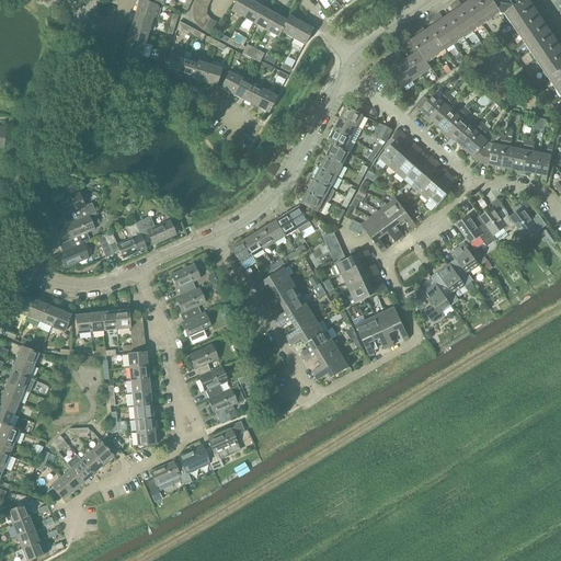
[(139,0),(138,0),(135,13),(152,18),(156,4),(139,0)]
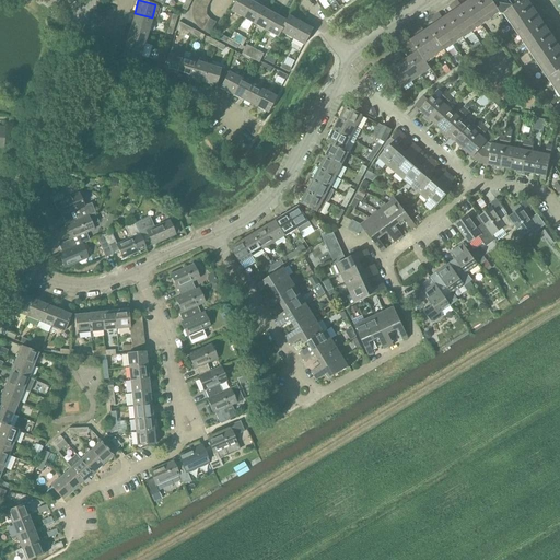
[(185,0),(182,9),(186,11),(190,2),(186,0),(185,0)]
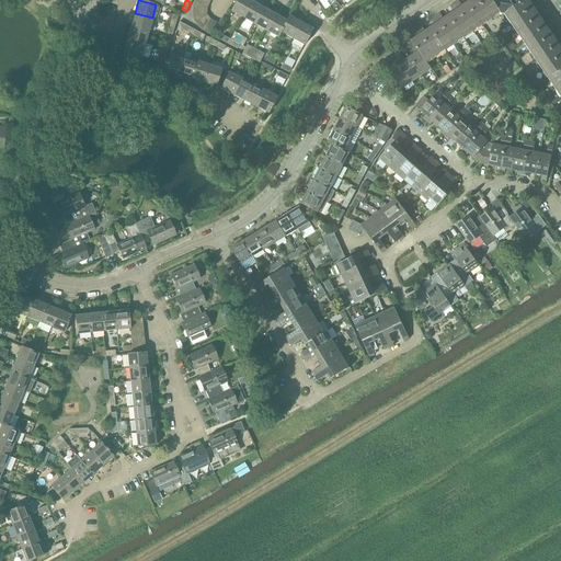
[(236,0),(230,11),(240,16),(249,0),(248,0),(236,0)]
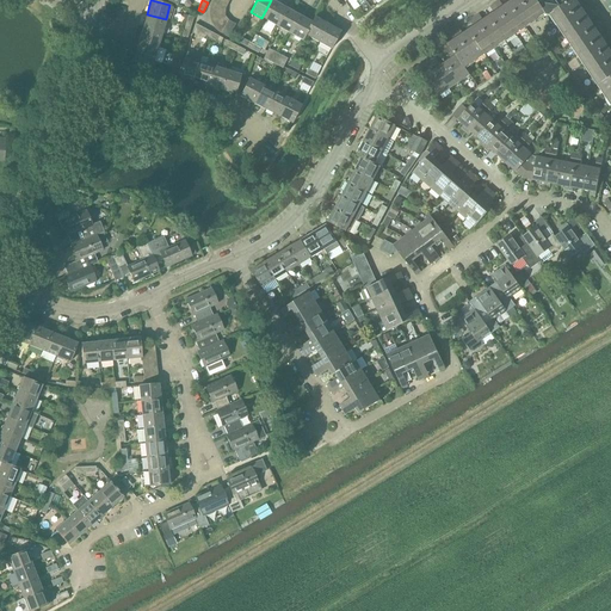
[(271,0),(261,18),(275,25),(284,7),(271,0)]
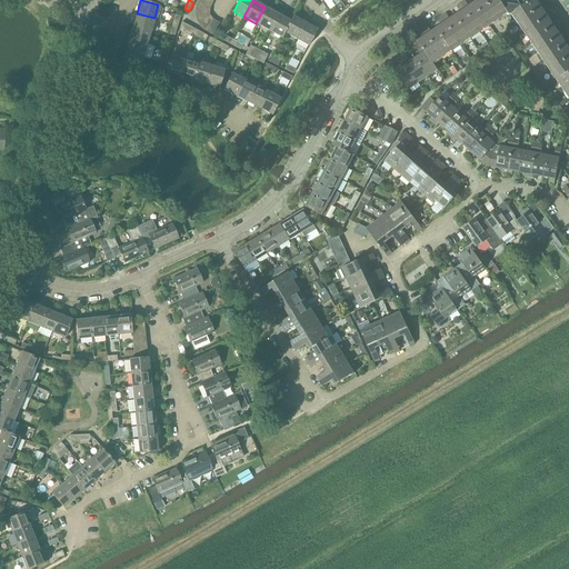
[(506,17),(508,15),(520,5),(518,0),(506,0),(505,1),(503,0),(479,0),(481,1),(471,8),(465,0),(456,7),(461,15),(452,21),(447,12),(438,19),(443,27),(433,33),(428,26),(419,31),(425,40),(420,43),(432,61),(497,17),(499,20),(506,17)]
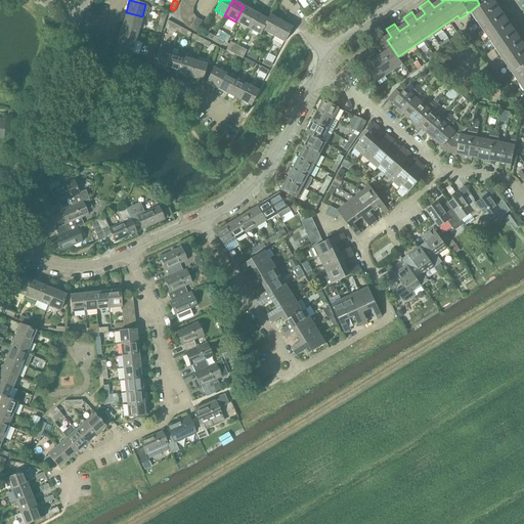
[(485,0),(484,0),(479,4),(468,13),(471,13),(476,23),(480,20),(523,85),(523,49),(523,47),(523,46),(523,33),(517,39),(511,30),(518,25),(513,16),(506,22),(499,12),(507,7),(504,3),(496,8),(490,0),(487,2),(485,0)]
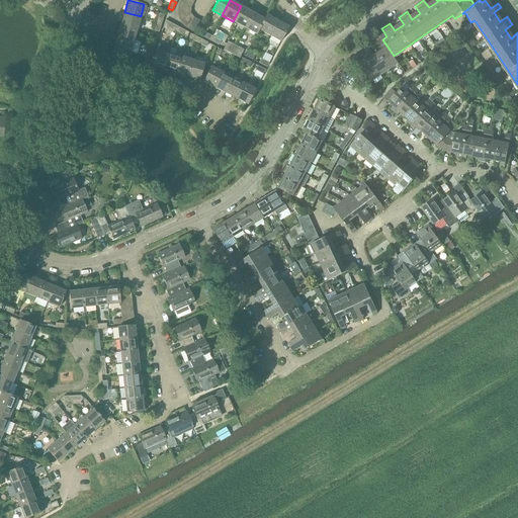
[(190,12),(191,7),(179,3),(178,5),(178,8),(177,11),(179,16),(190,12)]
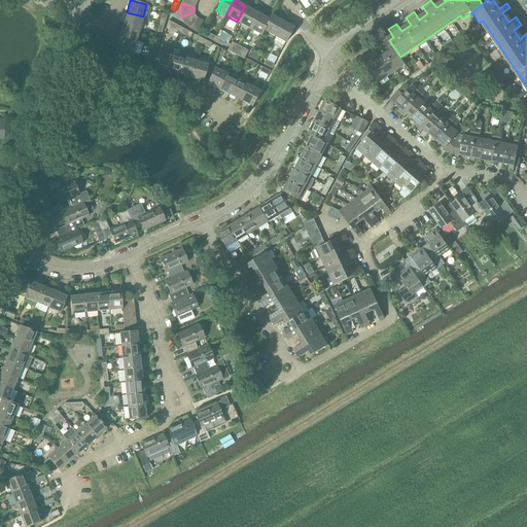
[(237,22),(248,28),(256,12),(245,6),(237,22)]
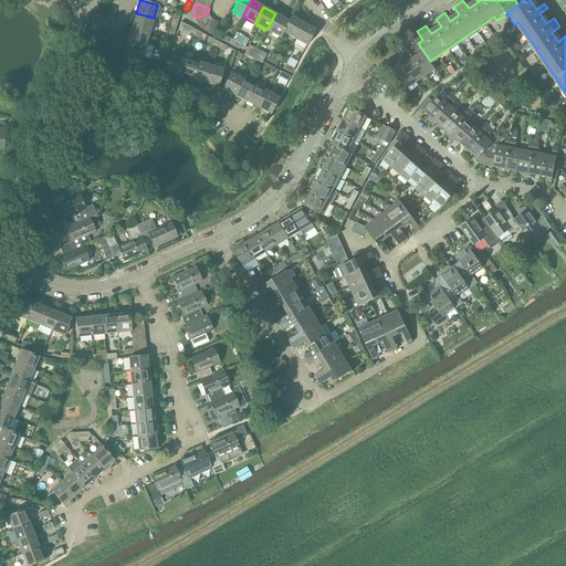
[(136,13),(132,25),(149,31),(154,18),(136,13)]
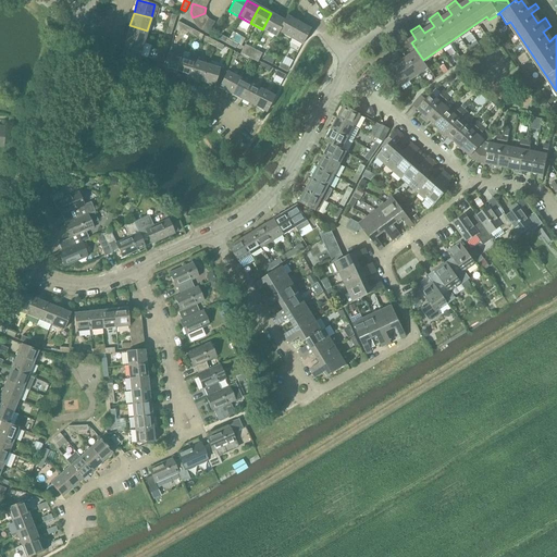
[(164,22),(169,23),(173,25),(176,15),(166,13),(164,22)]
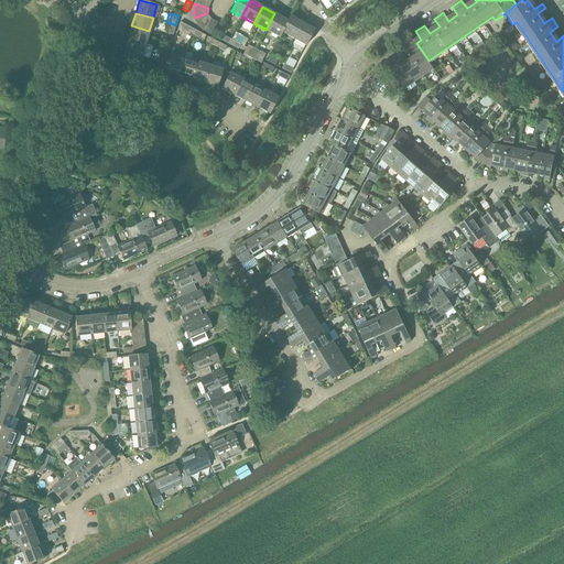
[(207,14),(207,13),(195,18),(195,20),(197,23),(199,26),(203,29),(204,30),(212,19),(207,14)]
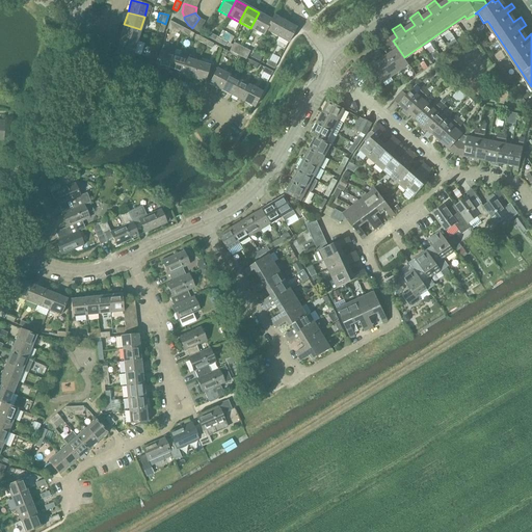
[(263,34),(265,30),(271,20),(270,19),(259,12),(250,28),(263,34)]
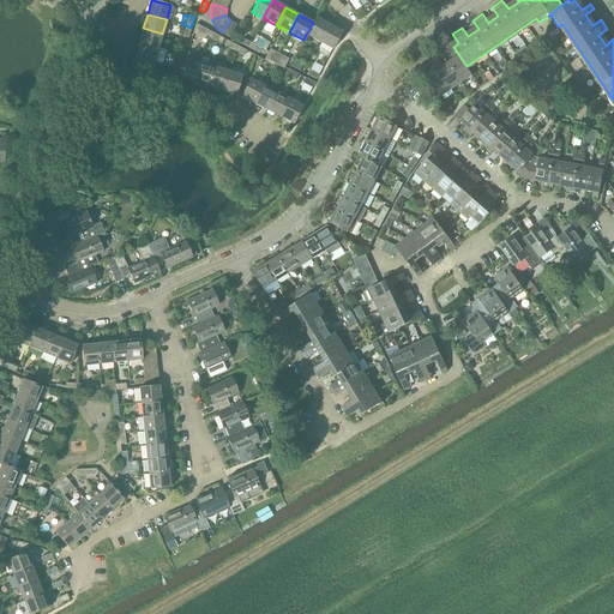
[(319,42),(329,24),(315,17),(312,22),(313,23),(306,35),(319,42)]
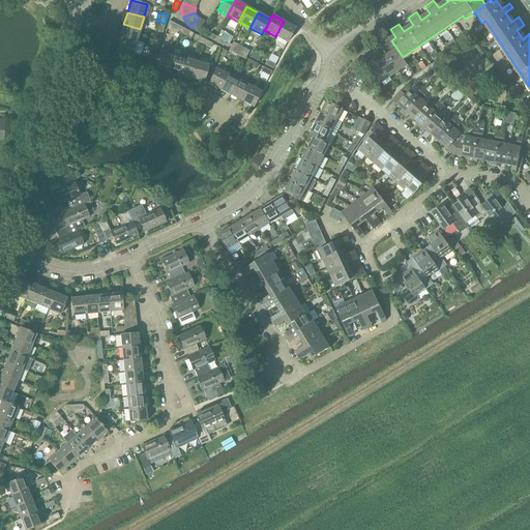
[(204,21),(199,18),(192,28),(198,32),(204,21)]
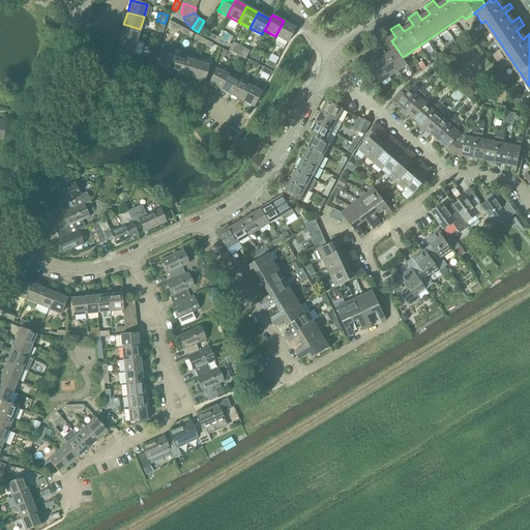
[(169,21),(167,29),(178,35),(179,32),(181,27),(169,21)]
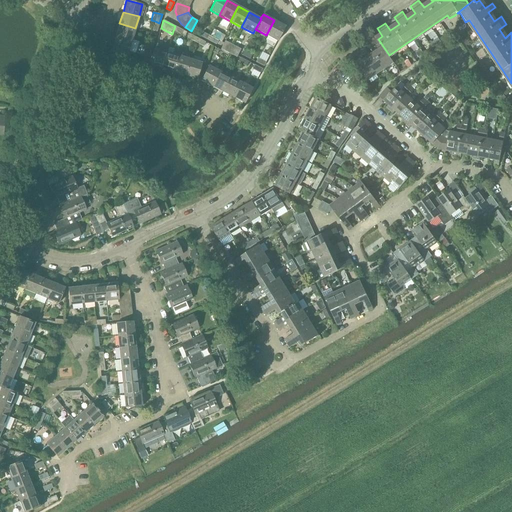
[(285,26),(274,20),(266,35),(277,41),(285,26)]
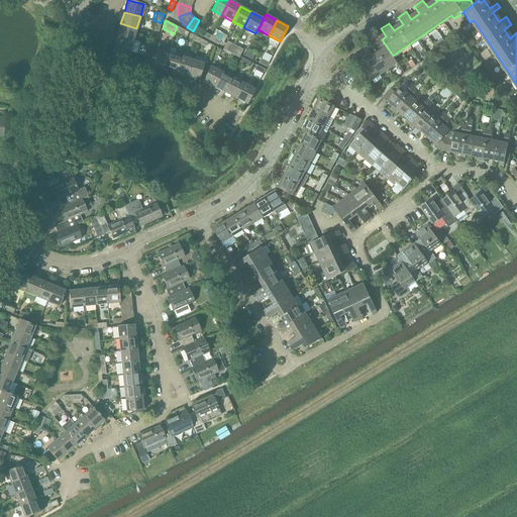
[(120,23),(117,35),(133,40),(136,28),(120,23)]
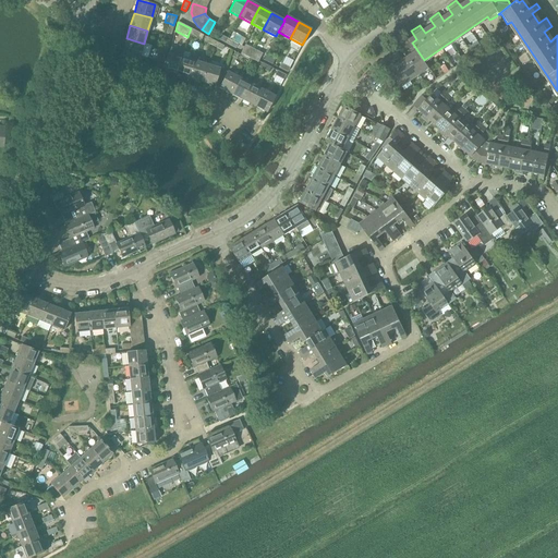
[(197,38),(199,33),(191,28),(189,34),(197,38)]
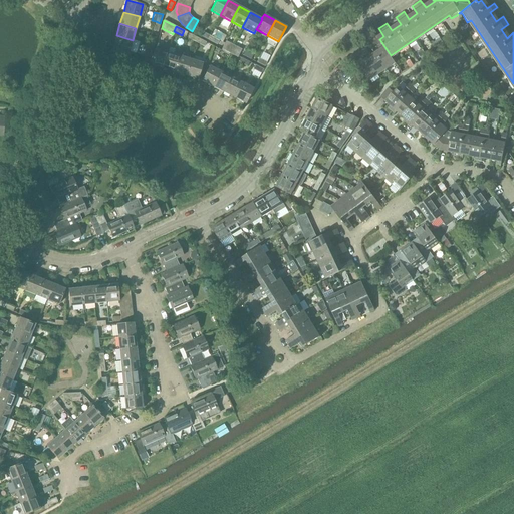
[(209,40),(211,36),(203,32),(201,36),(209,40)]
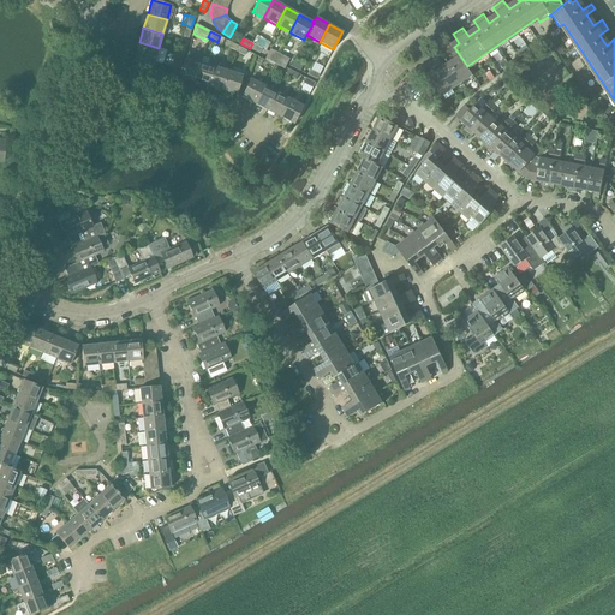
[(234,51),(237,46),(228,41),(225,46),(234,51)]
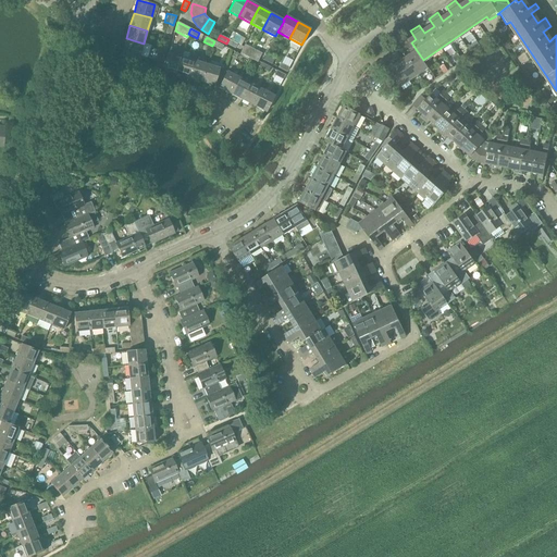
[(126,38),(123,50),(139,56),(144,44),(126,38)]
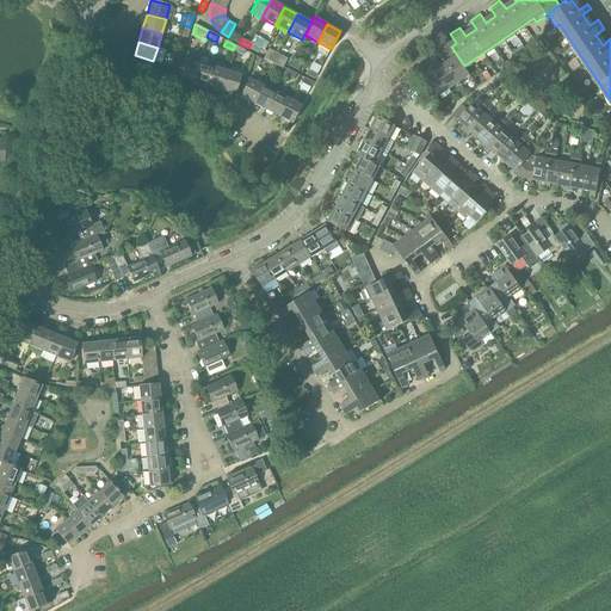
[(260,48),(251,43),(248,48),(258,54),(260,48)]
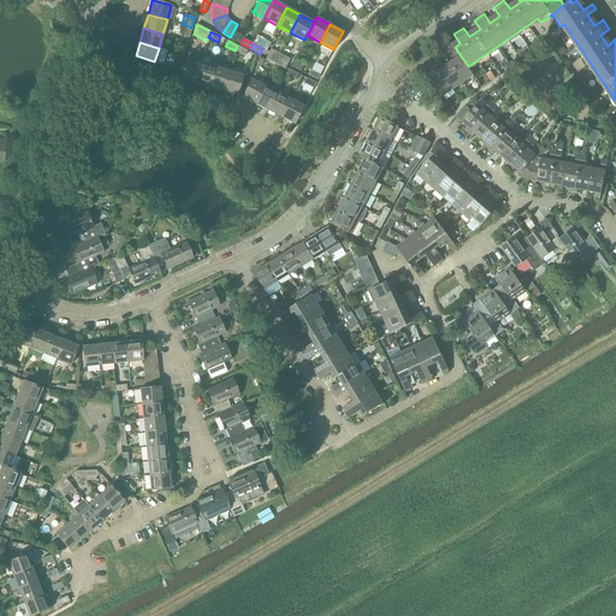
[(247,51),(237,46),(235,51),(244,55),(247,51)]
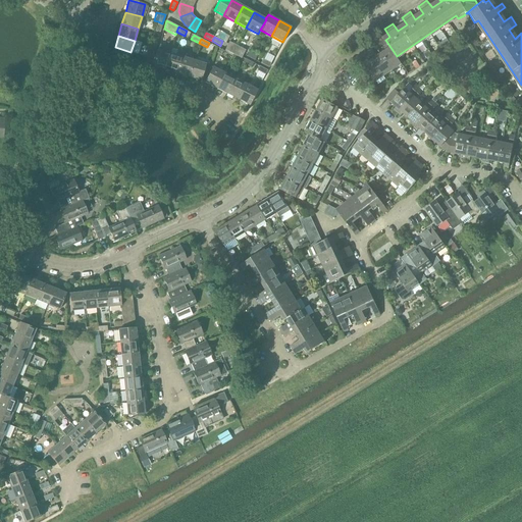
[(381,53),(393,70),(402,64),(397,56),(385,40),(381,42),(386,50),(381,53)]
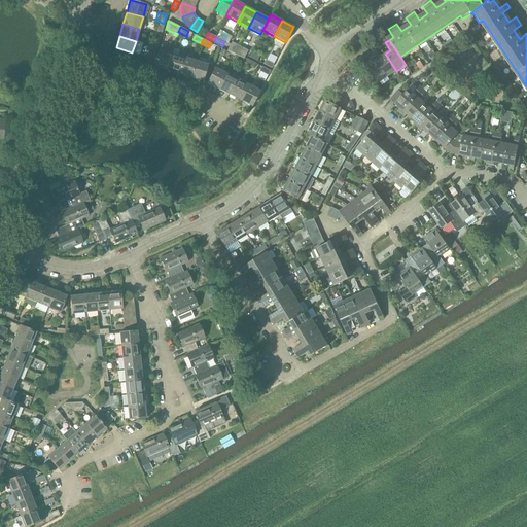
[(238,50),(240,46),(232,42),(230,46),(238,50)]
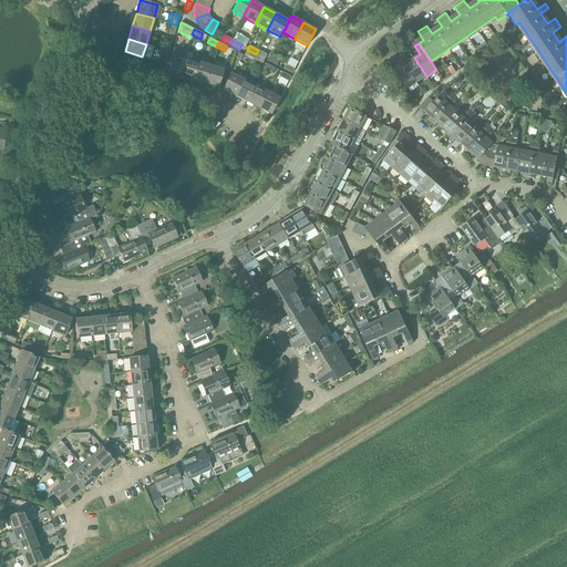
[(178,75),(185,57),(186,52),(174,48),(166,71),(178,75)]
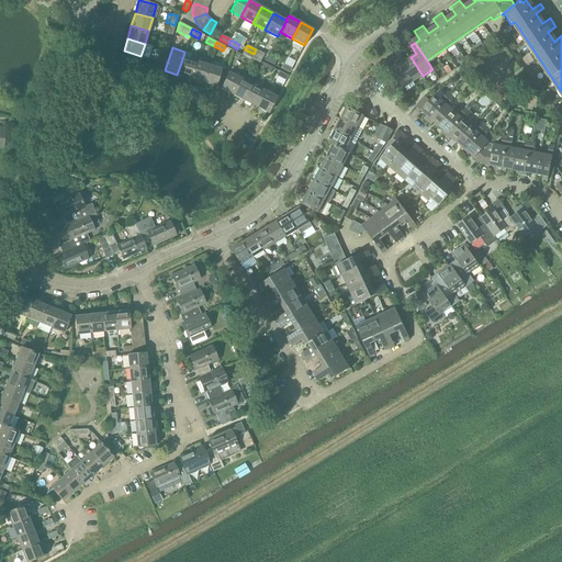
[(265,54),(256,49),(254,54),(262,58),(265,54)]
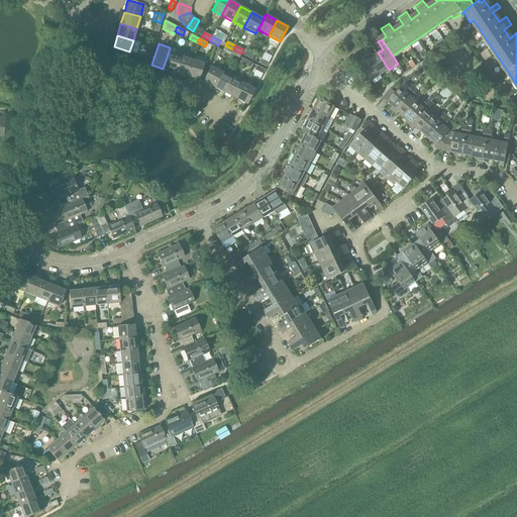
[(129,52),(114,46),(110,59),(126,64),(129,52)]
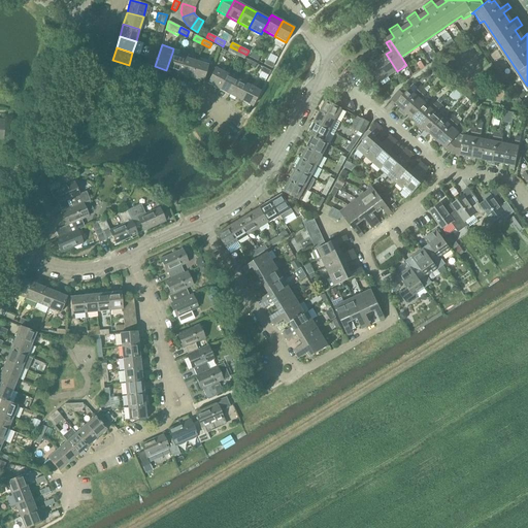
[(371,53),(389,76),(397,71),(386,54),(382,57),(376,50),(371,53)]
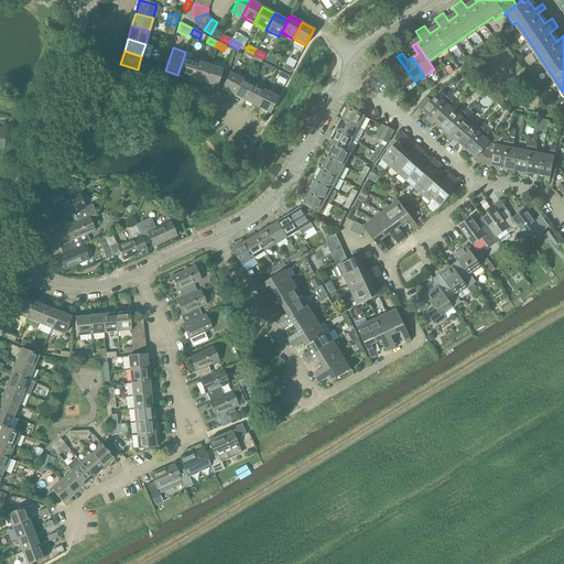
[(184,56),(177,75),(191,78),(196,61),(198,55),(192,54),(190,58),(184,56)]
